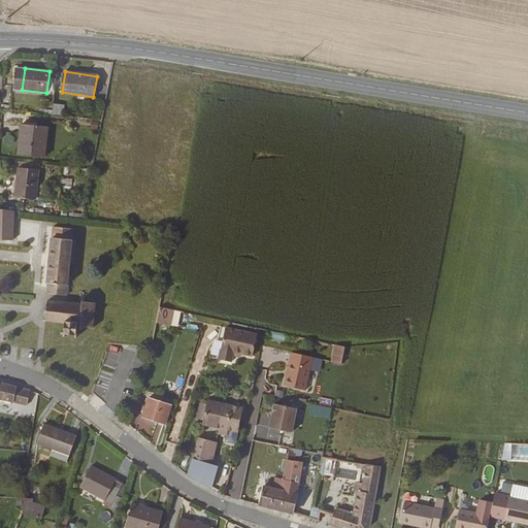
[(97,86),(97,97),(105,97),(105,86),(97,86)]
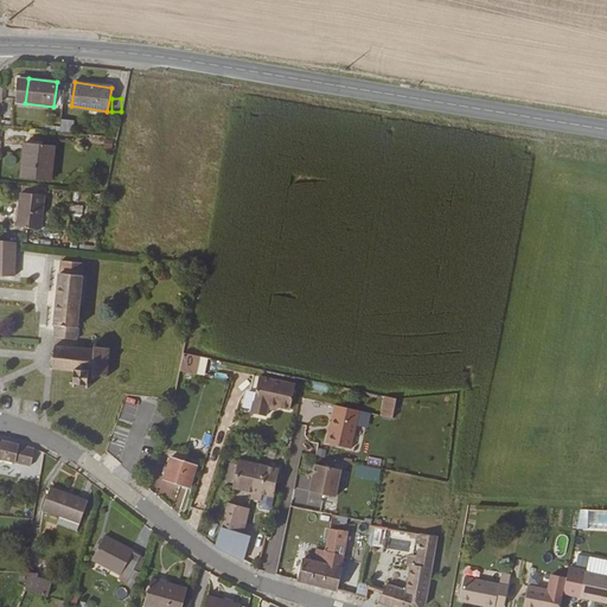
[(71,133),(72,120),(62,120),(61,132),(71,133)]
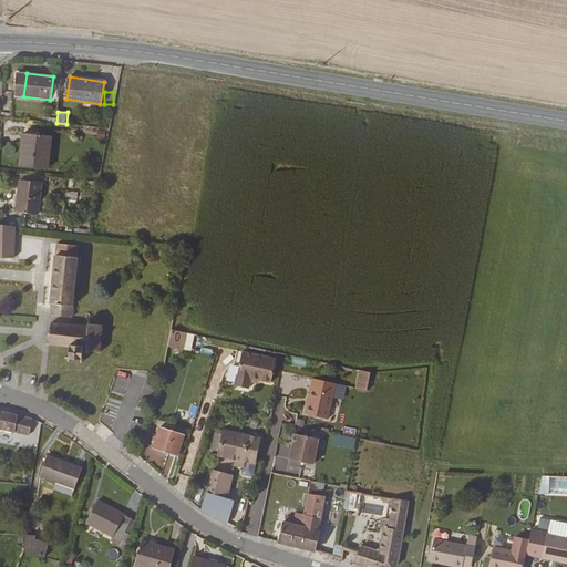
[(26,127),(22,158),(43,161),(48,130),(26,127)]
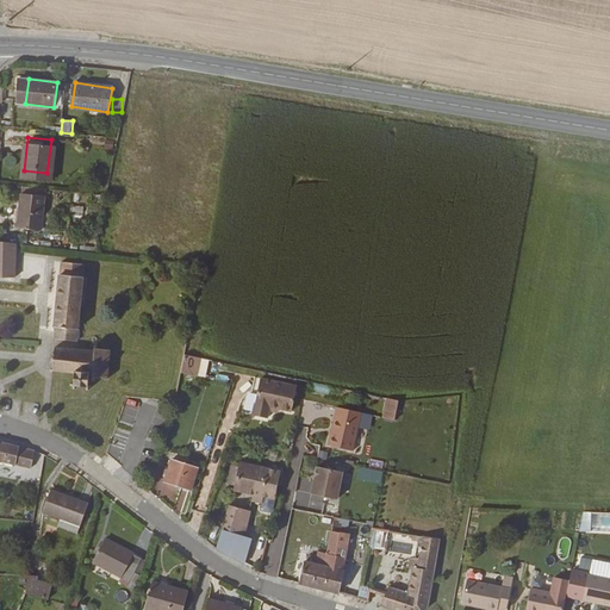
[(26,193),(20,226),(45,230),(50,198),(26,193)]
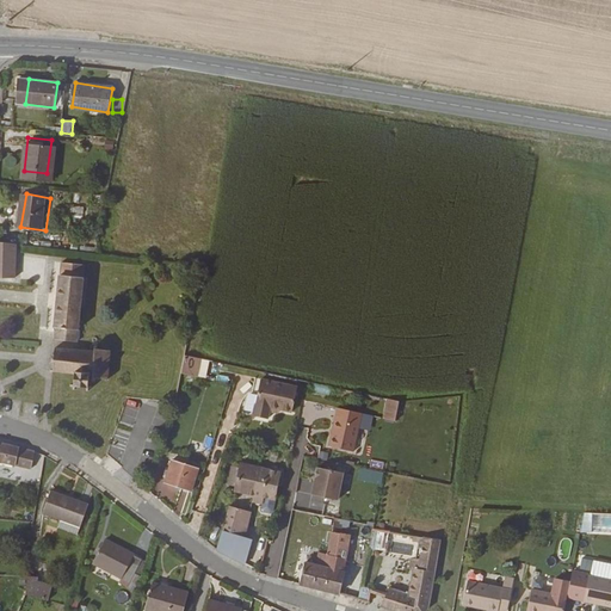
[(0,240),(0,276),(16,277),(16,244),(0,240)]
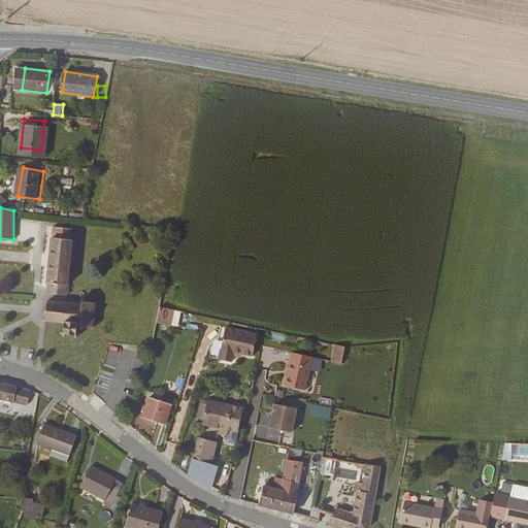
[(69,296),(74,241),(75,230),(56,228),(50,295),(69,296)]
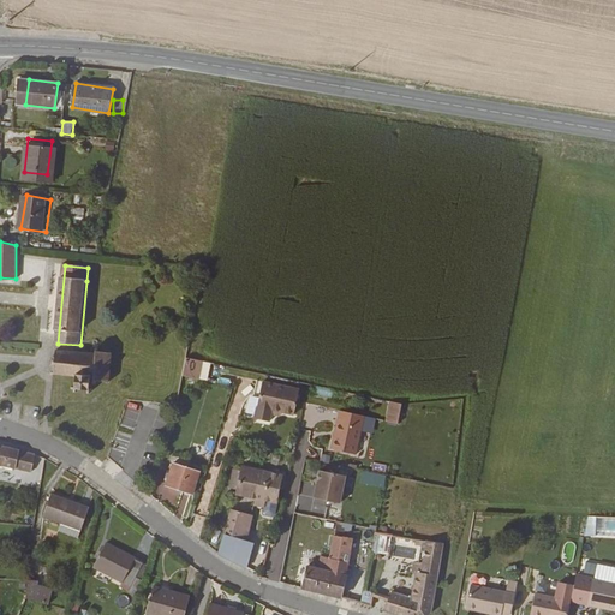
[(117,357),(57,352),(55,376),(76,380),(75,394),(93,395),(94,382),(97,382),(97,387),(101,387),(101,383),(114,384),(117,357)]
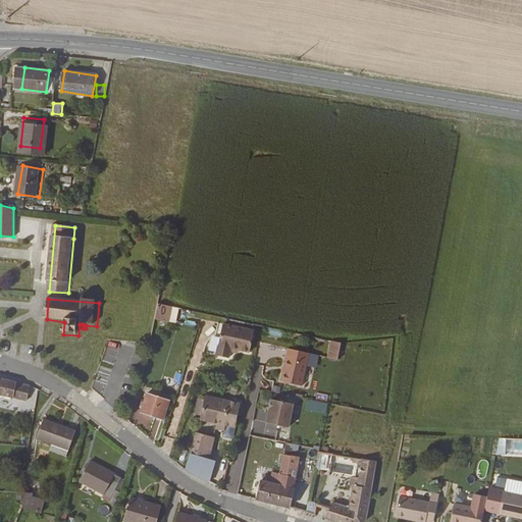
[(169,322),(172,307),(157,304),(155,319),(169,322)]
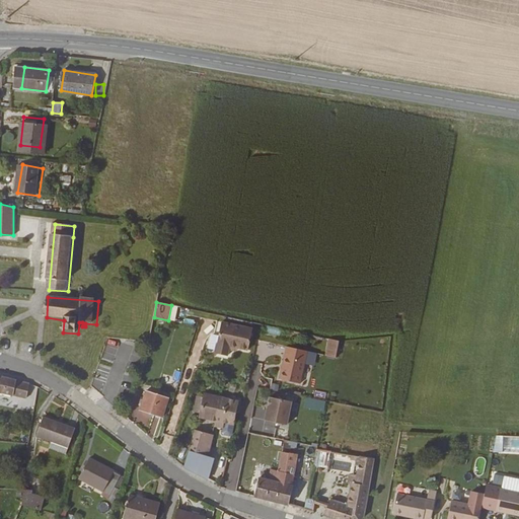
[(228,359),(230,352),(231,349),(238,350),(250,353),(255,332),(224,325),(216,356),(228,359)]
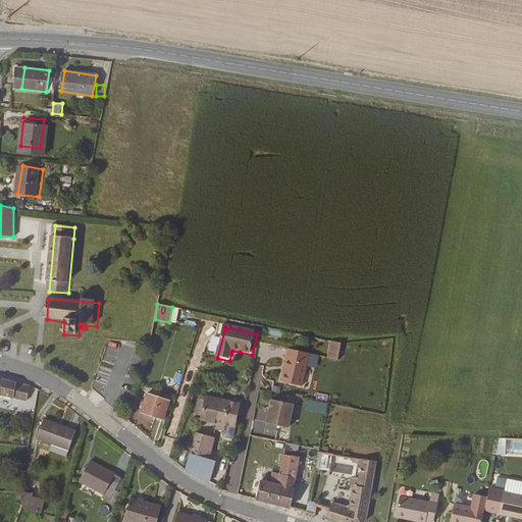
[(267,327),(267,334),(281,336),(282,329),(267,327)]
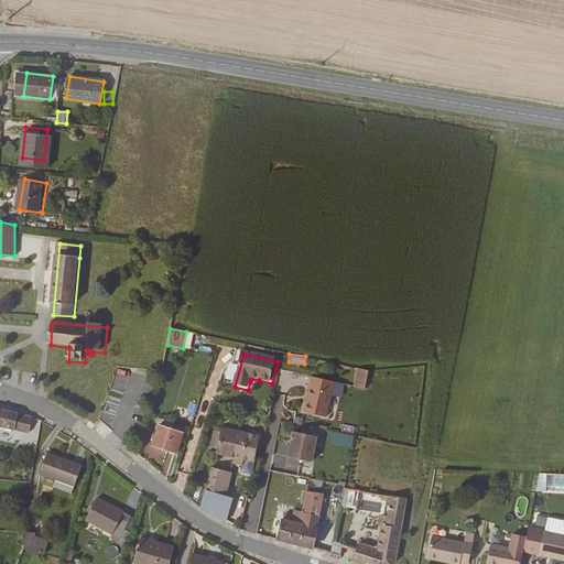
[(354,387),(366,389),(368,370),(356,368),(354,387)]
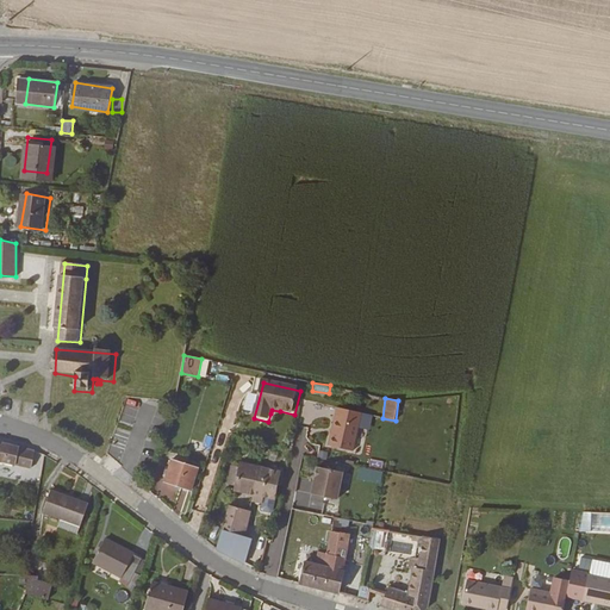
[(327,446),(361,454),(365,441),(359,440),(361,429),(369,430),(373,416),(336,406),(327,446)]
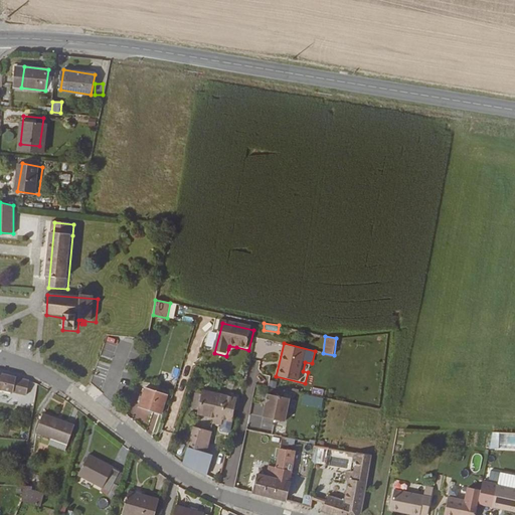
[(0,373),(0,389),(20,393),(23,377),(21,376),(0,373)]
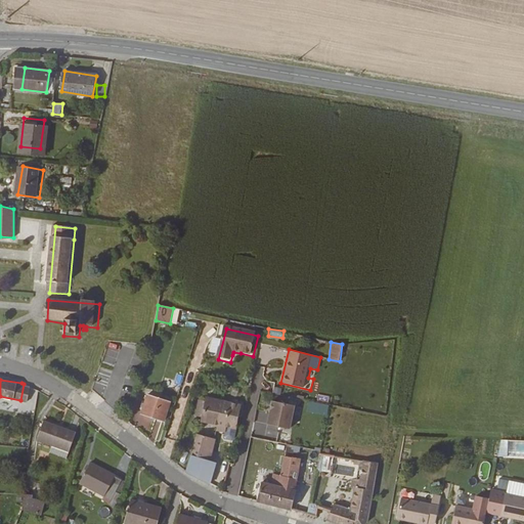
[(149,396),(144,418),(167,424),(171,403),(149,396)]
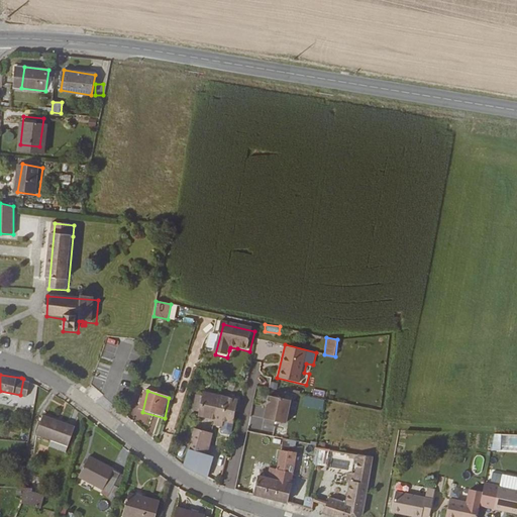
[(202,412),(201,416),(218,421),(223,396),(208,392),(207,393),(202,392),(197,411),(202,412)]
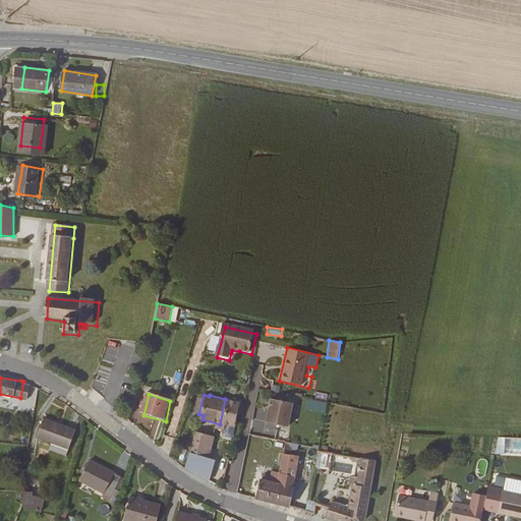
[(225,399),(220,424),(219,428),(226,430),(227,426),(235,427),(241,404),(241,403),(225,399)]
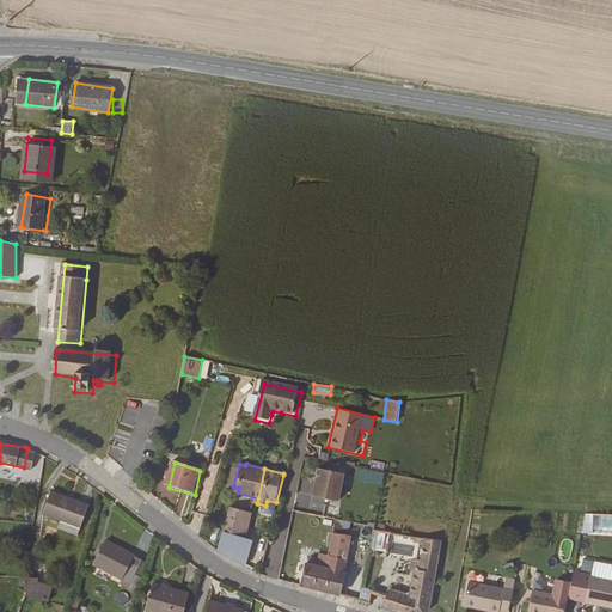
[(316,469),(313,497),(341,500),(343,471),(316,469)]
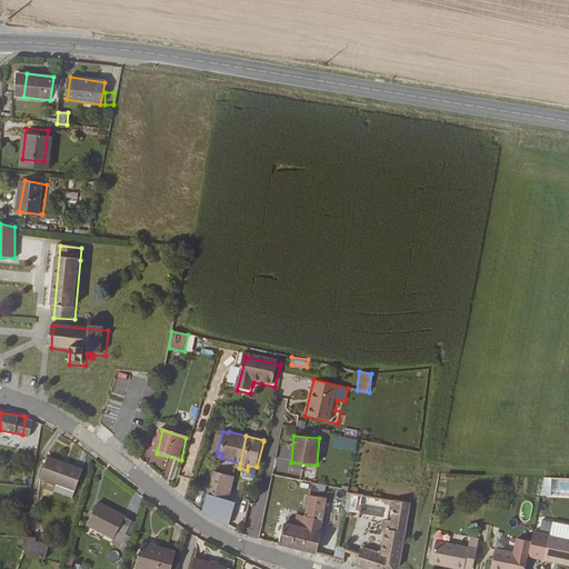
[(335,437),(333,448),(356,450),(357,439),(335,437)]
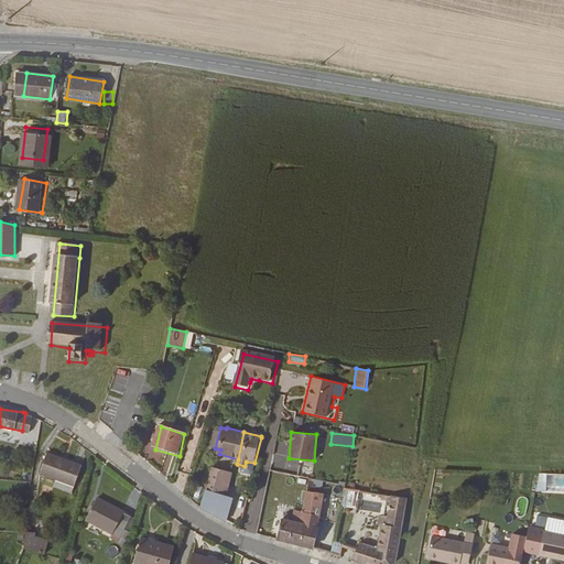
[(275,441),(273,454),(286,456),(289,443),(275,441)]
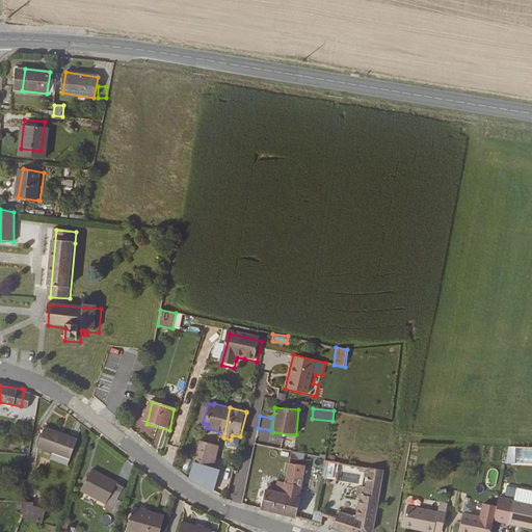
[(68,453),(72,433),(37,426),(33,446),(50,449),(68,453)]
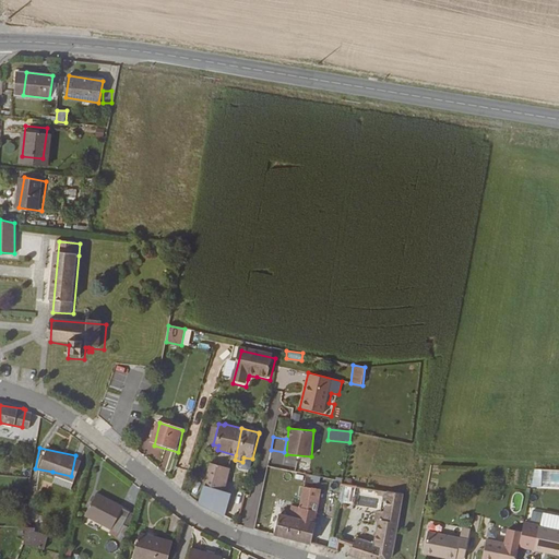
[(228,468),(214,464),(207,487),(222,491),(223,489),(228,468)]
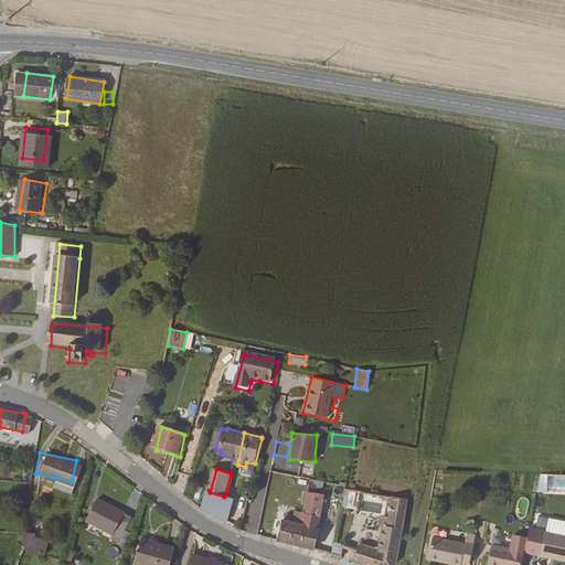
[(225,494),(231,496),(236,476),(231,473),(225,494)]
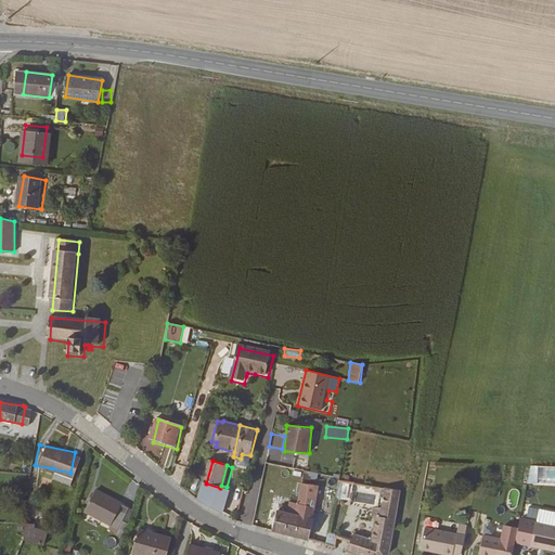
[(51,476),(68,480),(71,473),(52,468),(51,476)]
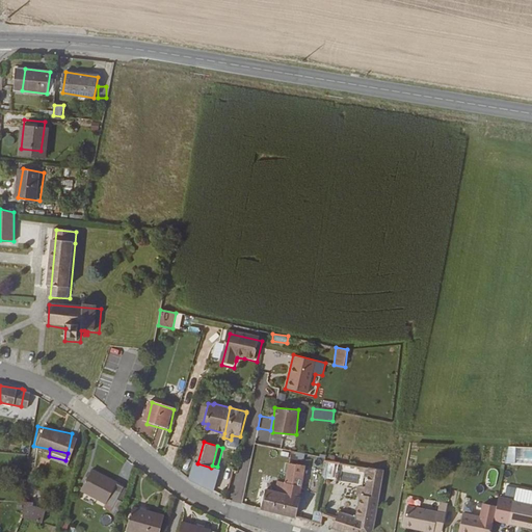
[(120,497),(123,482),(117,481),(120,469),(83,460),(79,481),(115,489),(114,495),(120,497)]
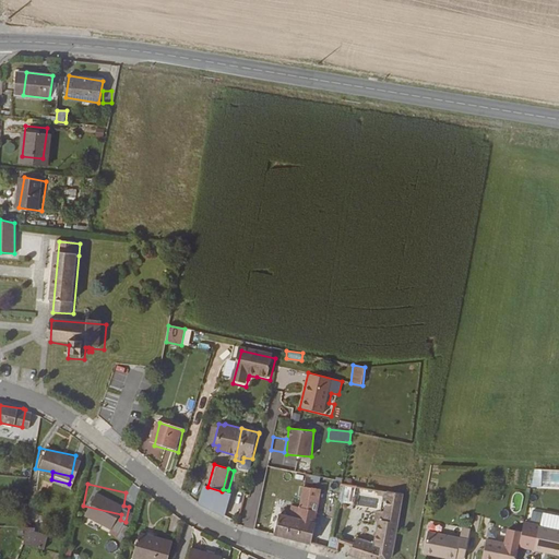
[(353,503),(353,486),(340,486),(340,503),(353,503)]
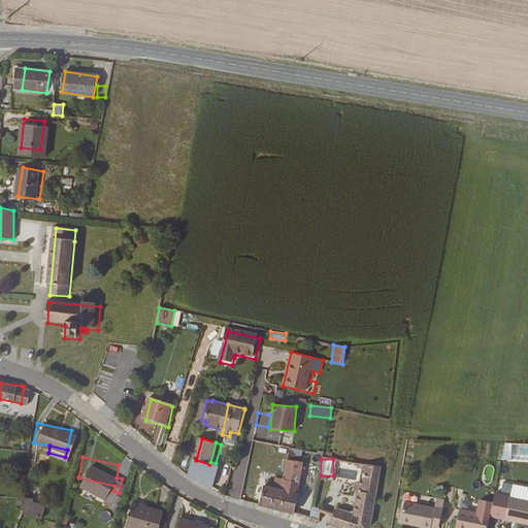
[(209,464),(196,460),(193,475),(204,482),(209,464)]
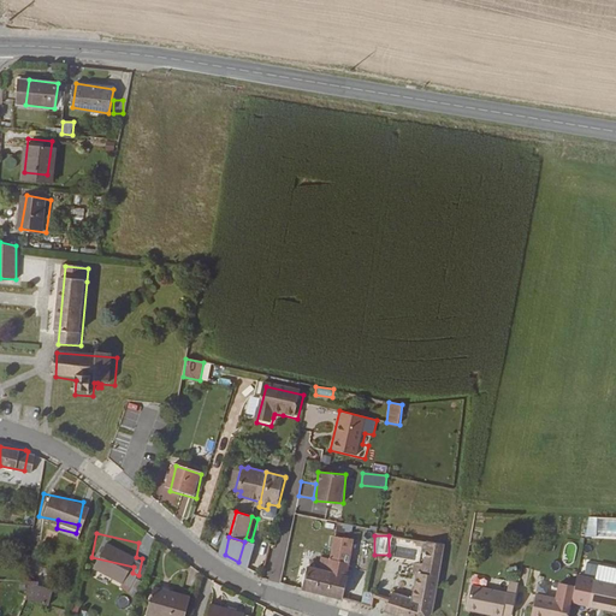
[(311,567),(304,588),(343,600),(350,564),(348,563),(354,542),(338,538),(332,558),(331,570),(319,568),(311,567)]
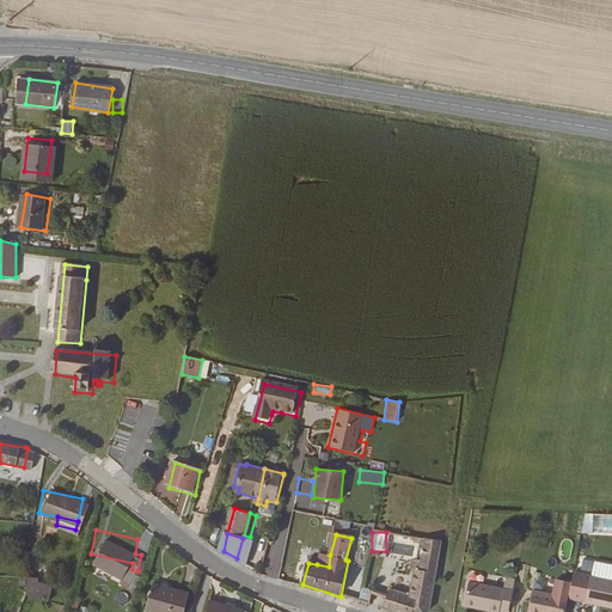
[(243,538),(237,558),(249,564),(255,539),(250,537),(244,536),(243,538)]
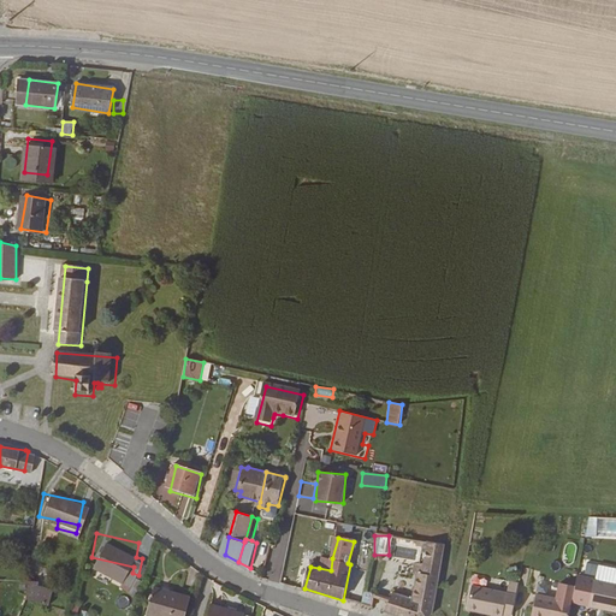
[(391,598),(381,611),(396,615),(431,615),(434,614),(443,574),(449,546),(431,543),(427,567),(415,564),(413,573),(420,575),(415,597),(394,592),(391,598)]
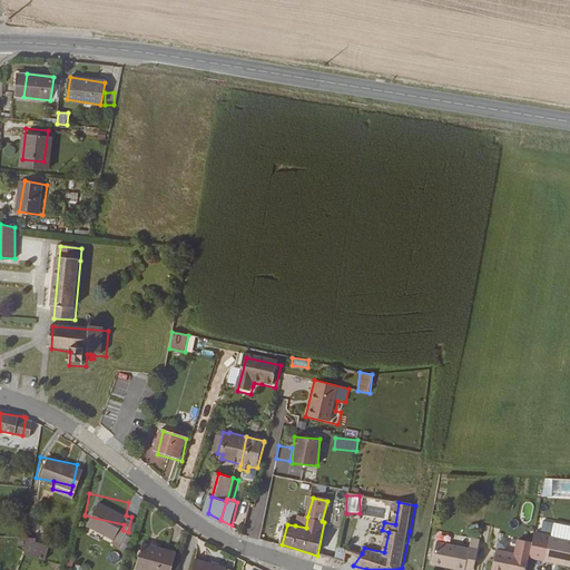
[(248,505),(245,520),(264,526),(267,511),(248,505)]
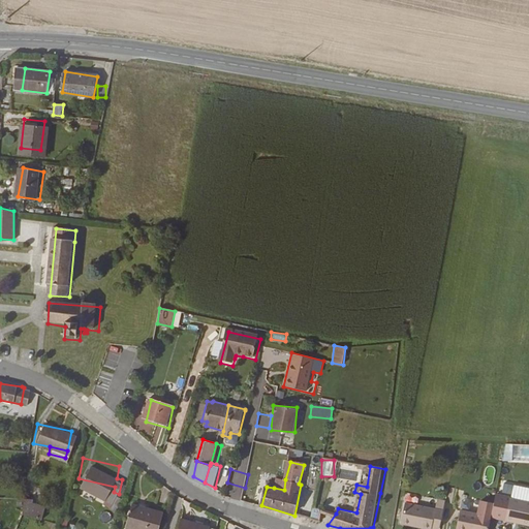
[(276,476),(274,488),(284,490),(285,479),(276,476)]
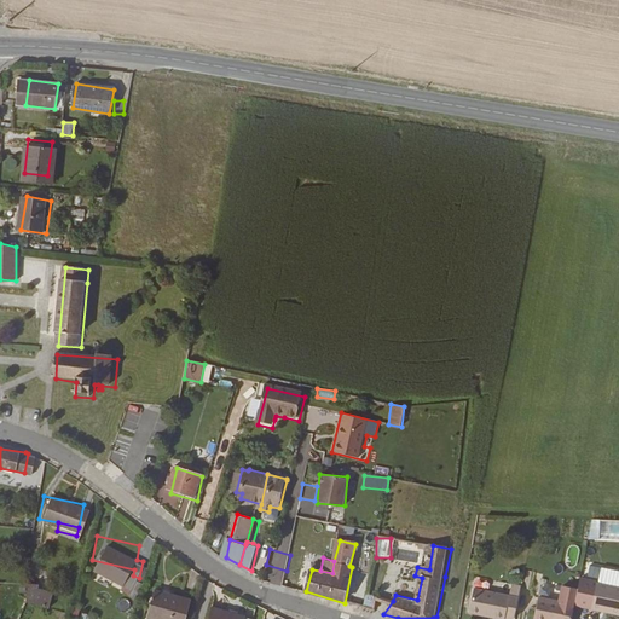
[(265,573),(264,579),(284,585),(287,571),(266,565),(265,573)]
